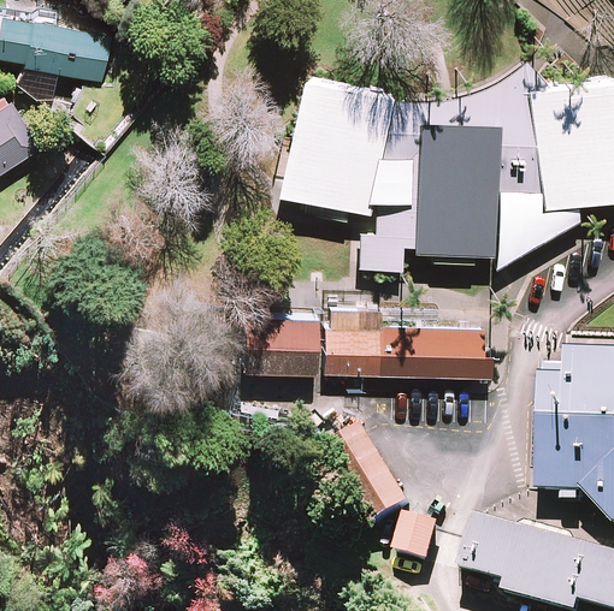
[(112,42),(58,30),(59,23),(37,18),(35,25),(1,18),(0,25),(0,61),(102,84),(112,42)]
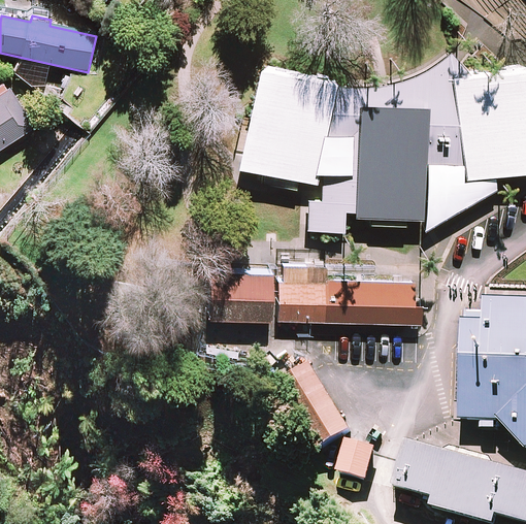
[(322,201),(310,204),(308,232),(343,232),(347,213),(371,218),(370,226),(404,227),(405,221),(425,220),(425,231),(497,190),(495,177),(525,171),(525,68),(473,76),(452,56),(411,80),(358,90),(335,84),(259,67),(235,167),(263,172),(262,183),(295,190),(299,181),(315,183),(318,172),(324,173),(322,201)]
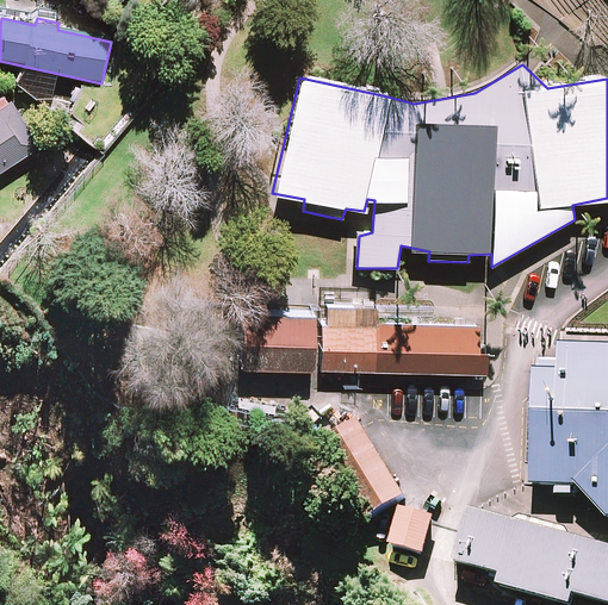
[(0,174),(12,167),(17,174),(28,168),(24,161),(41,150),(7,97),(0,100),(0,174)]
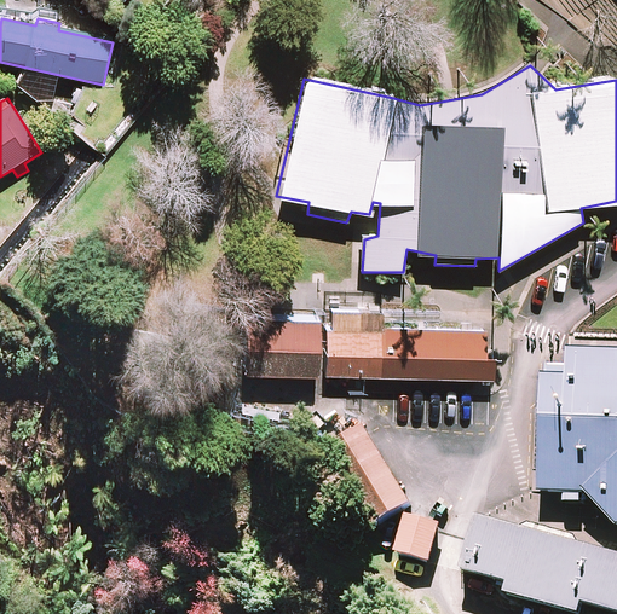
[(334,330),(327,329),(327,380),(490,383),(494,360),(488,357),(488,332),(385,326),(384,317),(334,314),(334,330)]
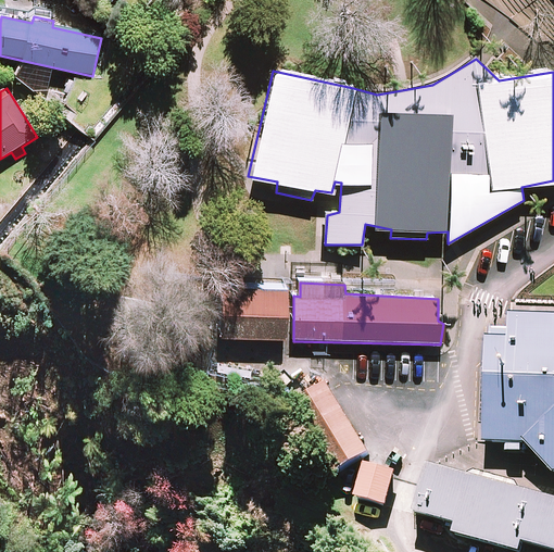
[(287,296),(223,295),(222,339),(287,340),(287,296)]
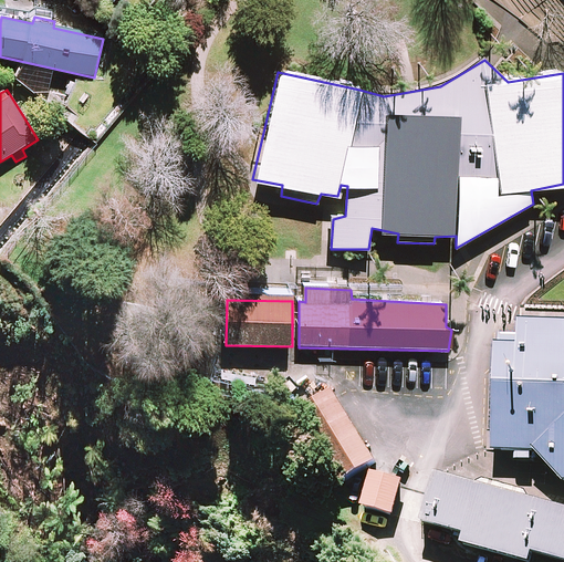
[(563,324),(525,323),(523,337),(505,341),(504,351),(498,351),(495,459),(540,458),(563,481),(563,324)]
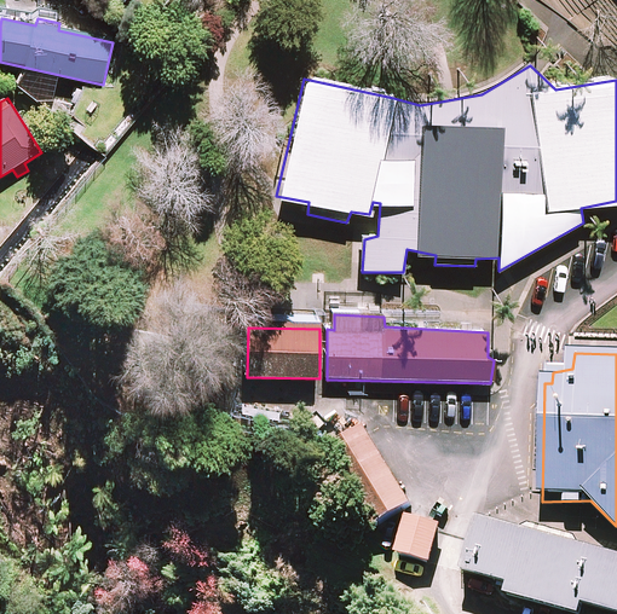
[(414,510),(368,432),(321,459),(367,538),(414,510)]
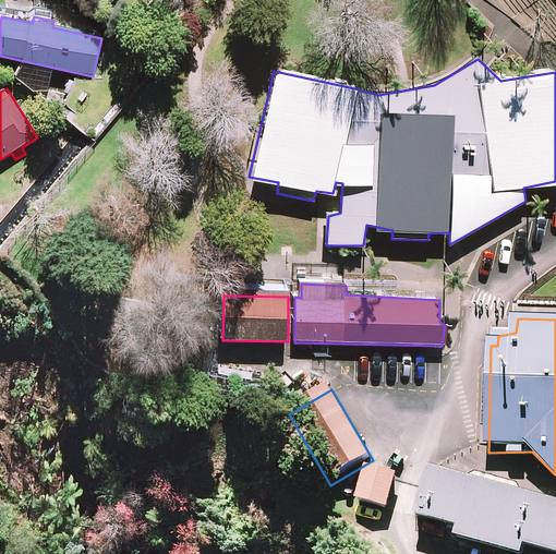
[(402,478),(365,469),(355,507),(393,517),(402,478)]
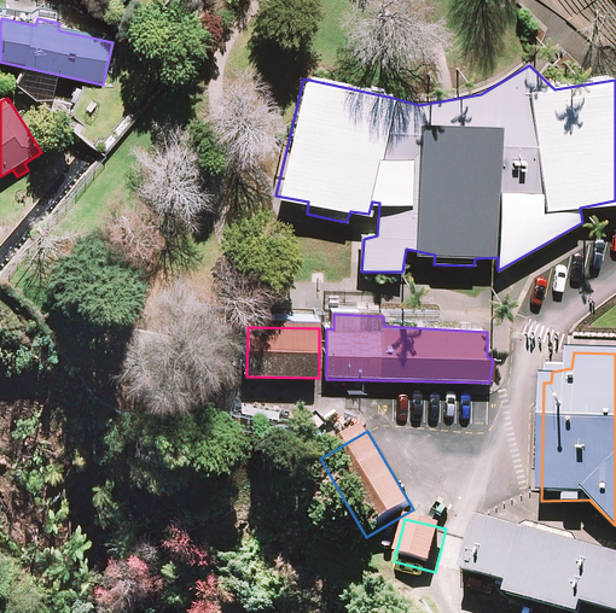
[(615,560),(480,525),(466,577),(516,591),(513,602),(552,612),(587,612),(588,611),(593,612),(615,612),(615,560)]
